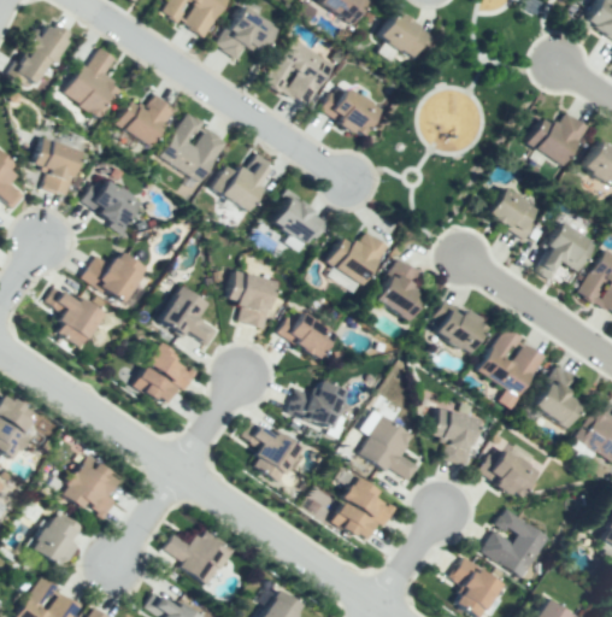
[(166,12),(174,0),(233,0),(210,36),(188,23),(201,4),(195,0),(189,0),(177,19),(166,12)]
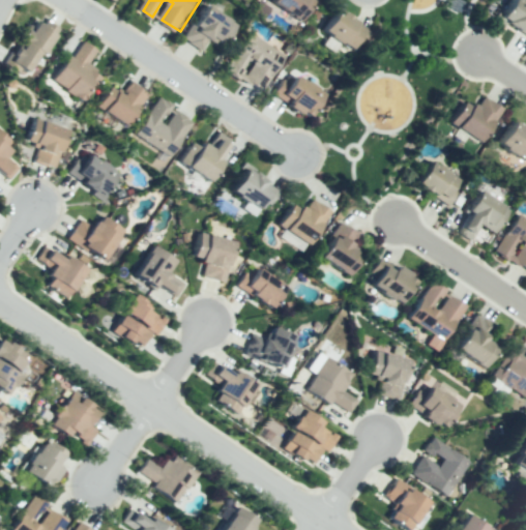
[(273,0),(302,20),(315,3),(311,0),(273,0)]
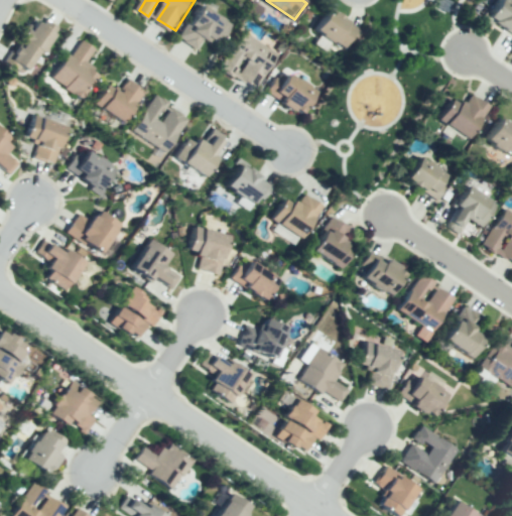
[(500,0),(490,17),(511,30),(511,0),(500,0)]
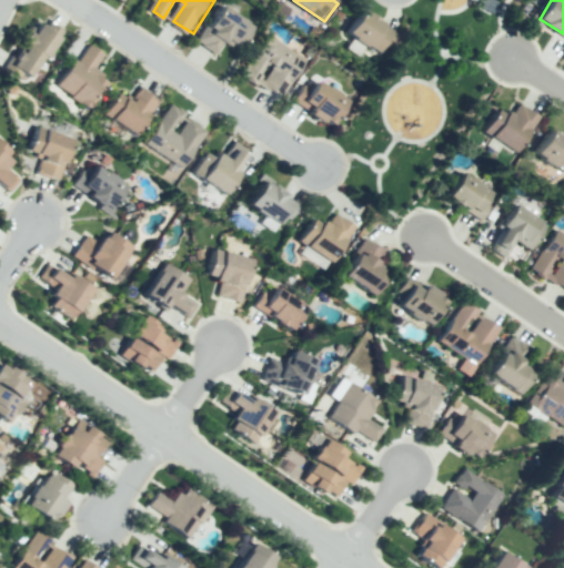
[(203,38),(224,6),(257,27),(243,48),(229,39),(221,50),(203,38)]
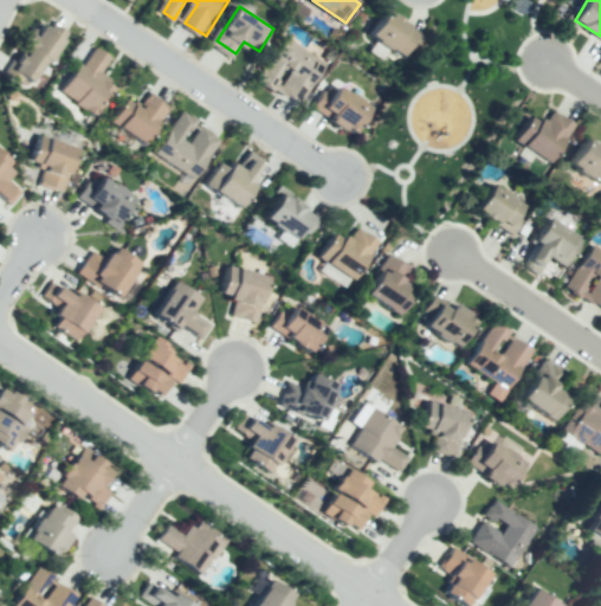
[(372,38),(405,59),(422,32),(389,11),(372,38)]
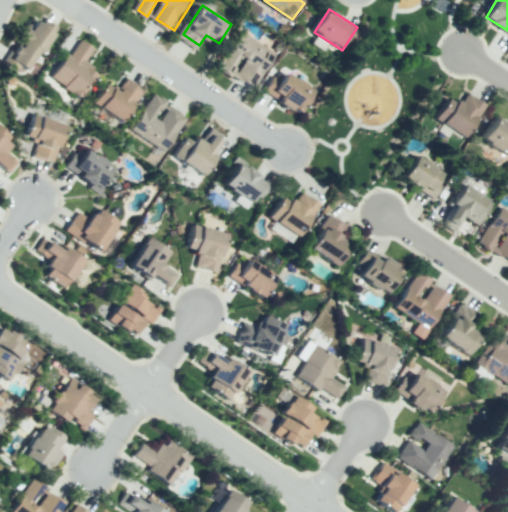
[(41,23),(35,31),(27,26),(21,35),(29,40),(25,46),(19,43),(9,60),(28,70),(57,33),(41,23)]
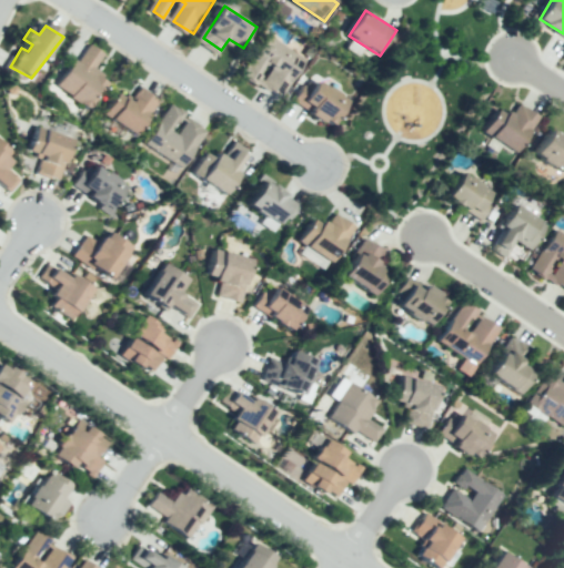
[(245,74),(271,36),(310,60),(286,98),(267,85),(278,69),(268,62),(257,80),(245,74)]
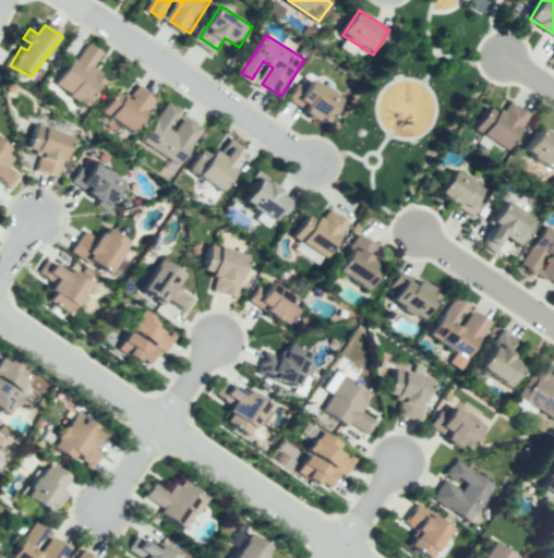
[(93,43),(81,62),(74,58),(59,83),(92,104),(108,77),(94,68),(105,50),(93,43)]
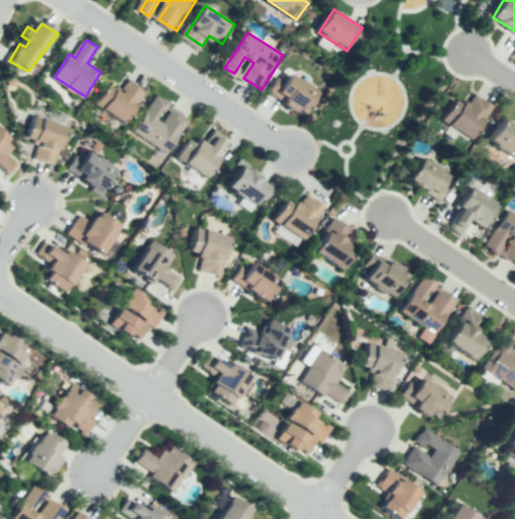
[(272,90),(305,114),(321,89),(288,67),(272,90)]
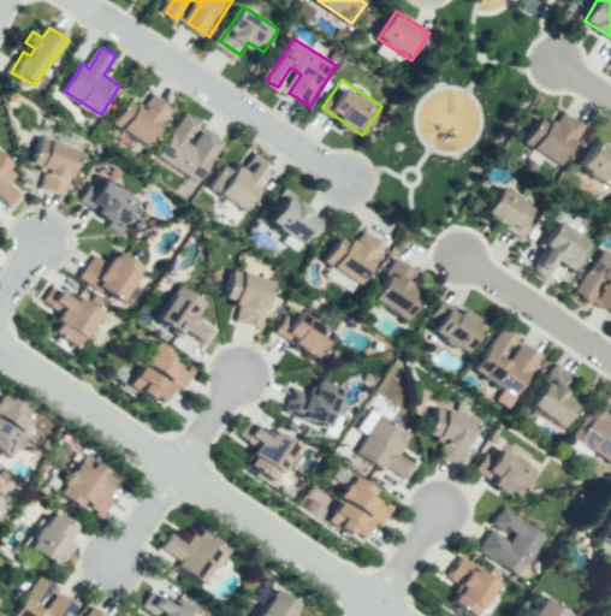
[(114,124),(150,146),(175,107),(154,95),(146,110),(129,100),(114,124)]
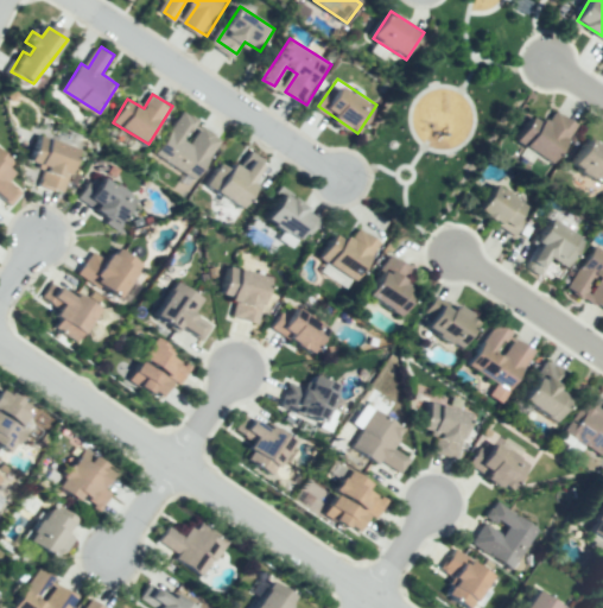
[(520,139),(558,163),(583,122),(562,109),(553,122),(538,112),(520,139)]
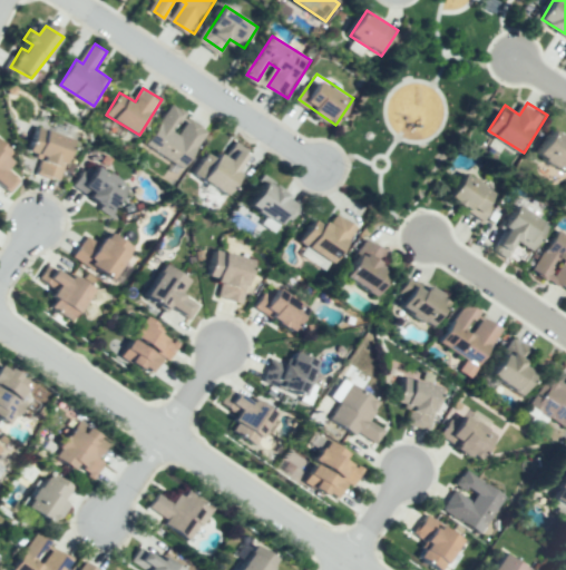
[(178,105),(153,146),(187,167),(208,131),(192,121),(183,136),(177,131),(189,111),(178,105)]
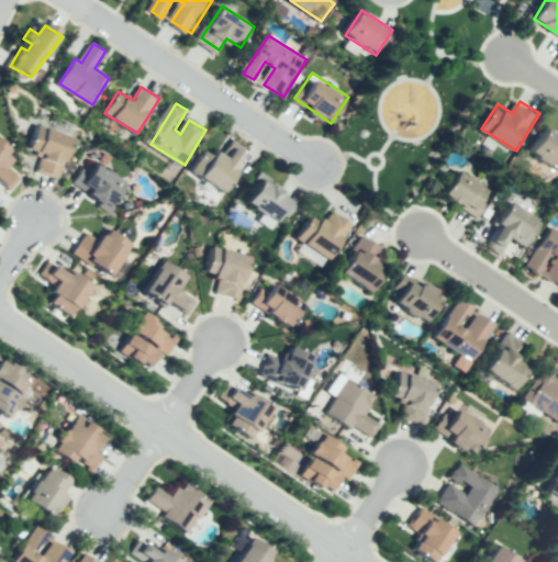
[(533,152),(557,168),(557,131),(550,126),(533,152)]
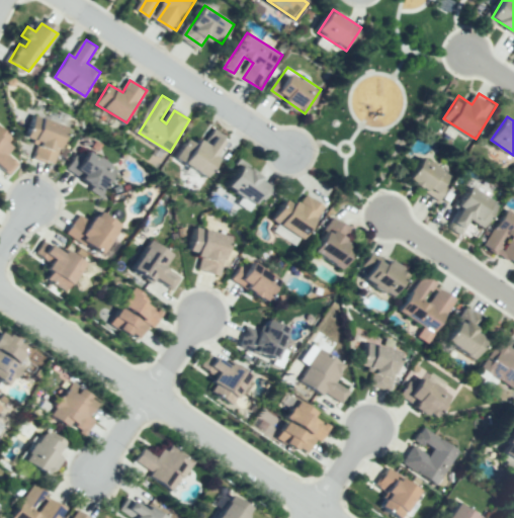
[(36,118),(67,127),(57,163),(36,157),(41,141),(30,138),(36,118)]
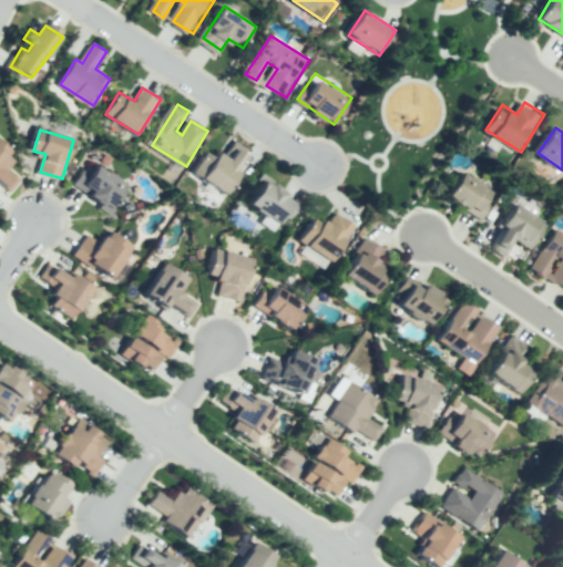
[(0,140),(0,185),(11,195),(24,179),(10,166),(19,156),(0,140)]
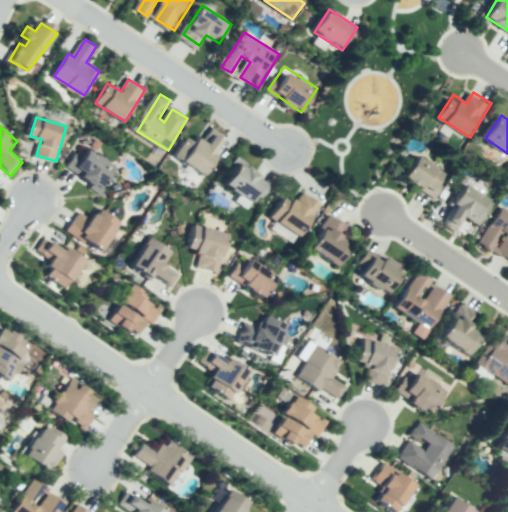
[(191,133),(175,155),(207,178),(220,159),(213,154),(224,139),(217,134),(209,146),(191,133)]
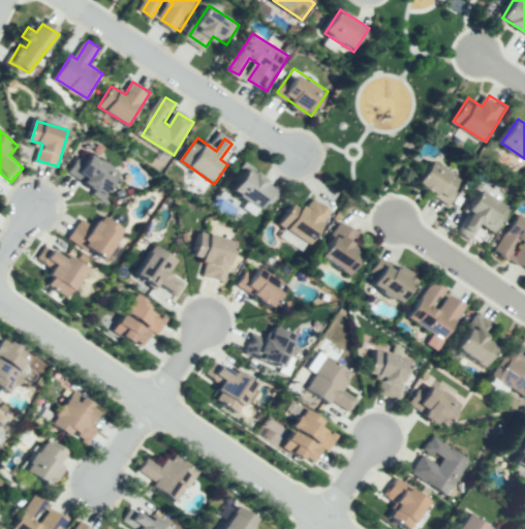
[(74,172),(90,150),(121,172),(104,194),(74,172)]
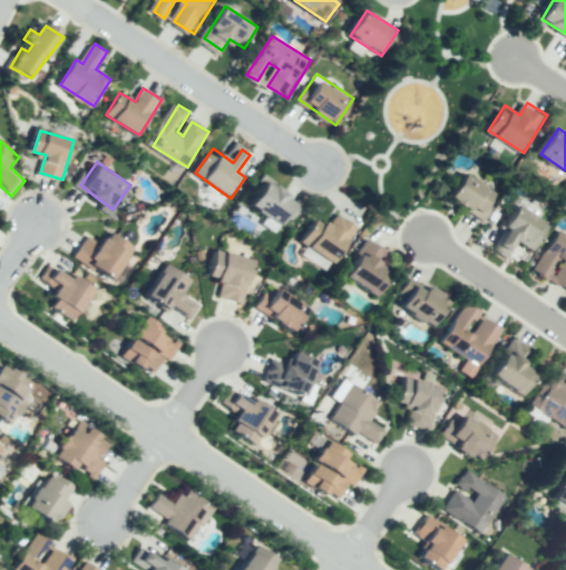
[(454,198),(486,222),(504,197),(471,174),(454,198)]
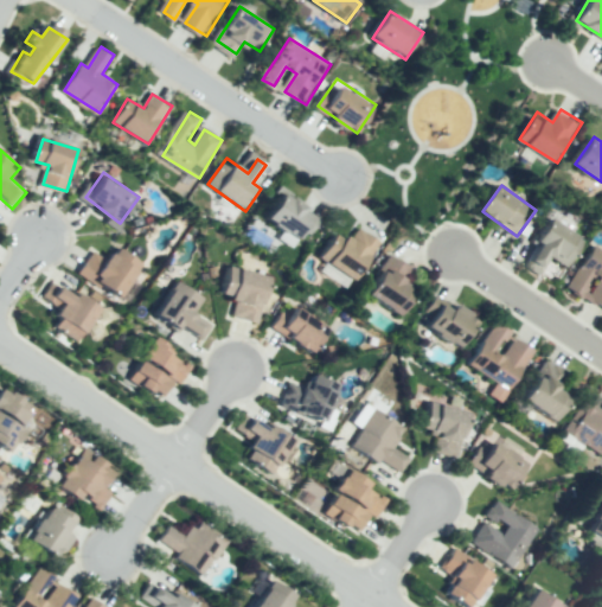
[(281,187),(262,216),(307,246),(325,218),(281,187)]
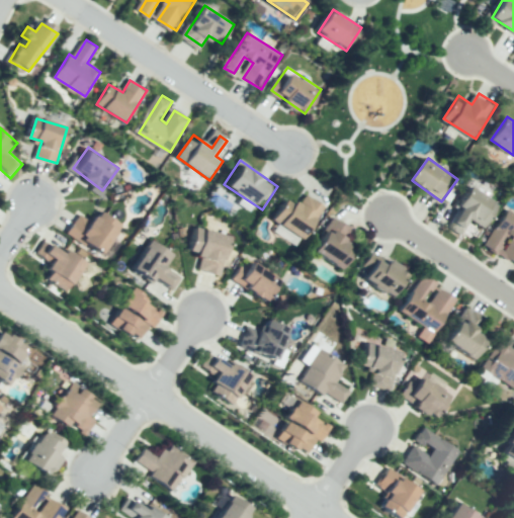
[(475,185),(500,203),(484,227),(473,219),(460,236),(451,230),(465,209),(460,205),(475,185)]
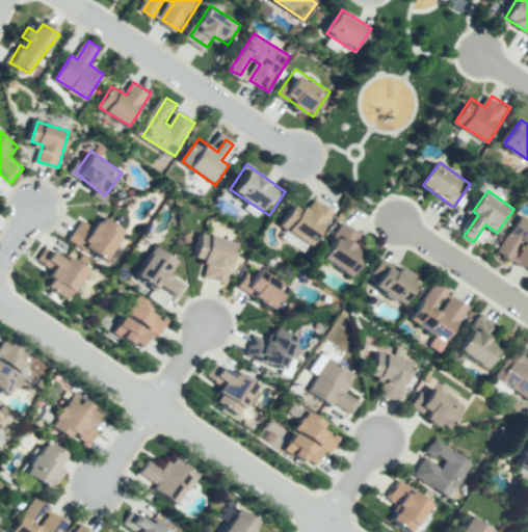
[(336,211),(314,246),(283,227),(297,204),(309,211),(316,198),(336,211)]
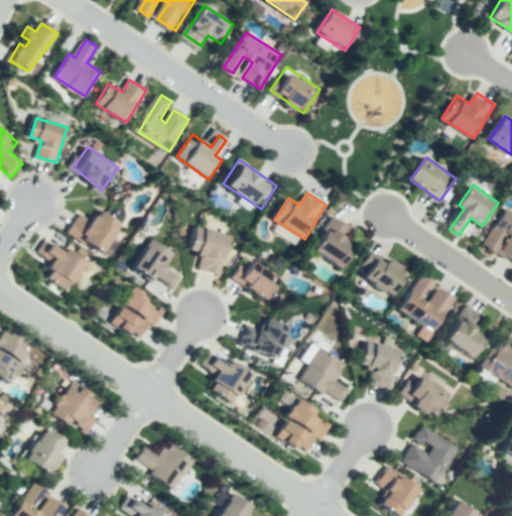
[(69,233),(104,257),(127,224),(103,209),(95,221),(83,212),(69,233)]
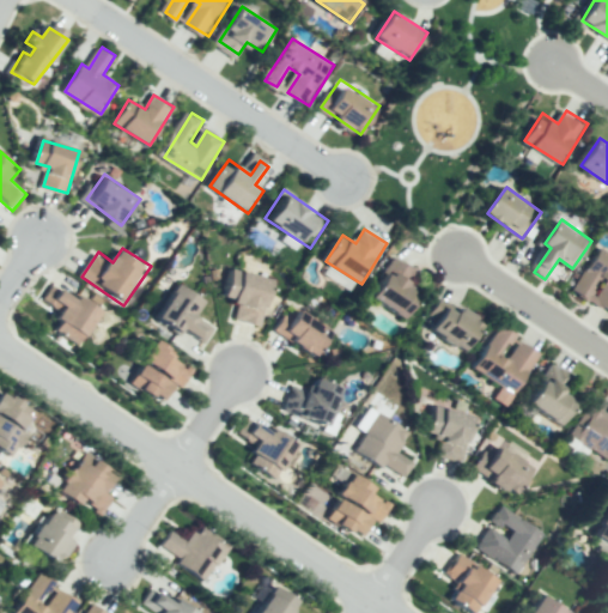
[(573,291),(602,248),(607,252),(607,310),(599,304),(607,292),(607,281),(605,280),(590,302),(573,291)]
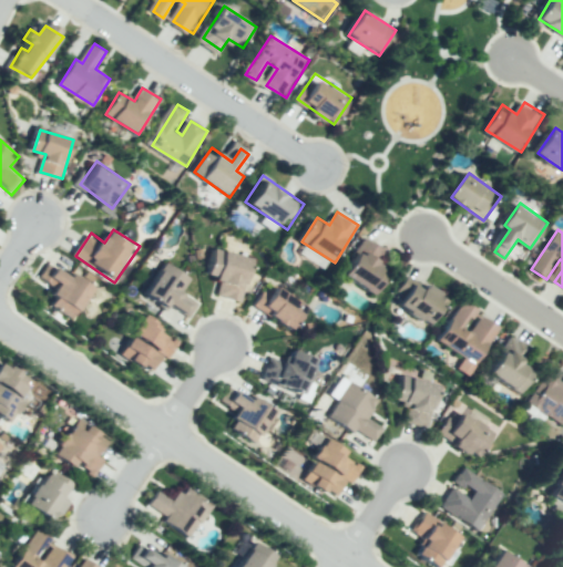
[(371,236),(347,274),(378,295),(392,274),(380,265),(390,249),(371,236)]
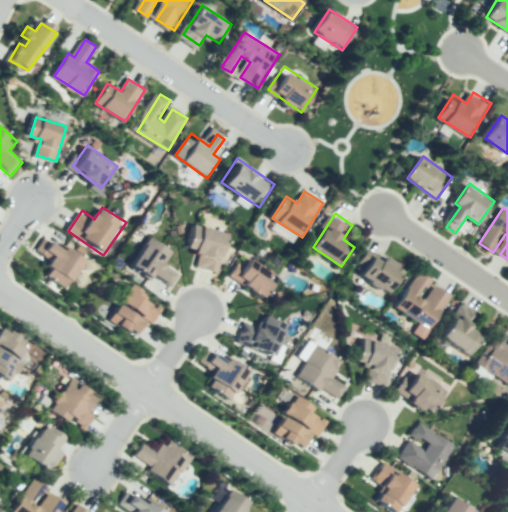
[(195,226),(228,234),(220,270),(198,266),(201,253),(189,251),(195,226)]
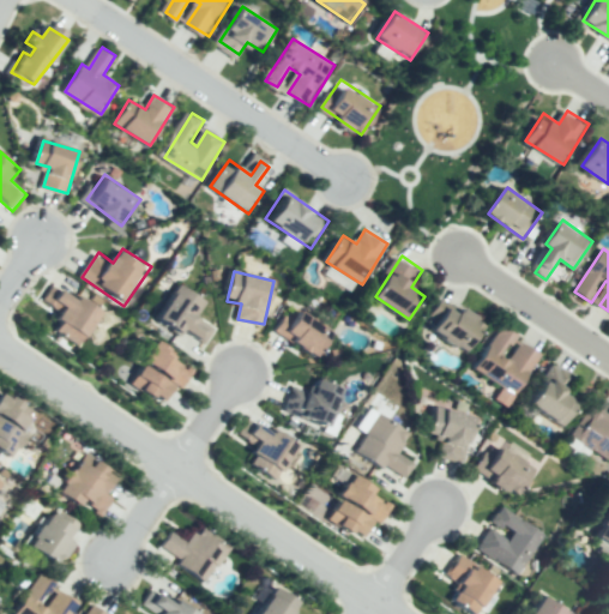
[(54,284),(100,312),(80,343),(60,330),(67,318),(42,304),(54,284)]
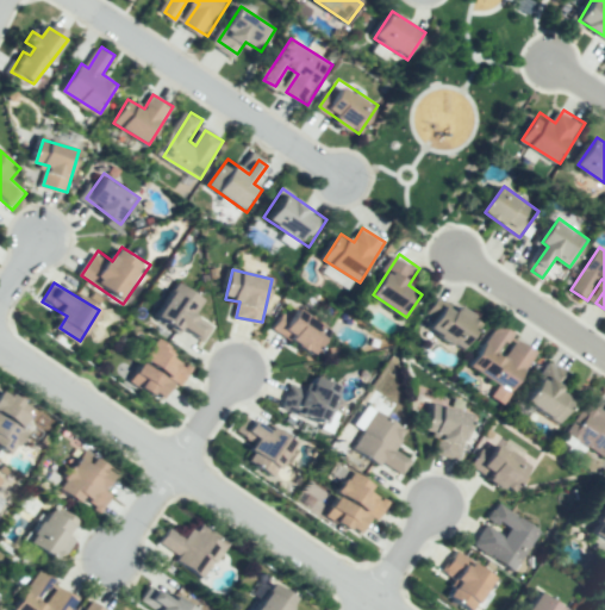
[(180,282),(157,317),(184,335),(188,328),(205,340),(213,327),(195,315),(206,299),(180,282)]
